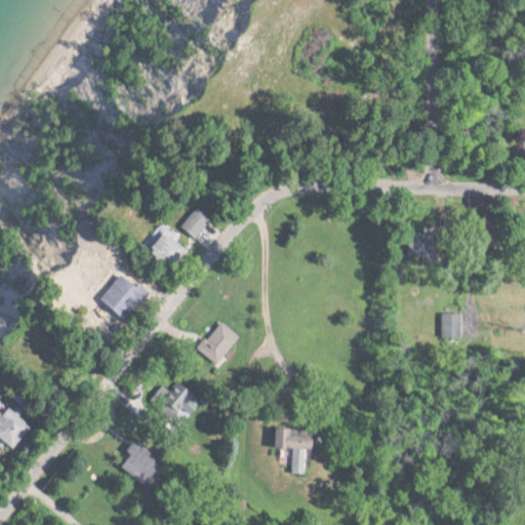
[(212,219),(197,207),(182,226),(196,238),(212,219)]
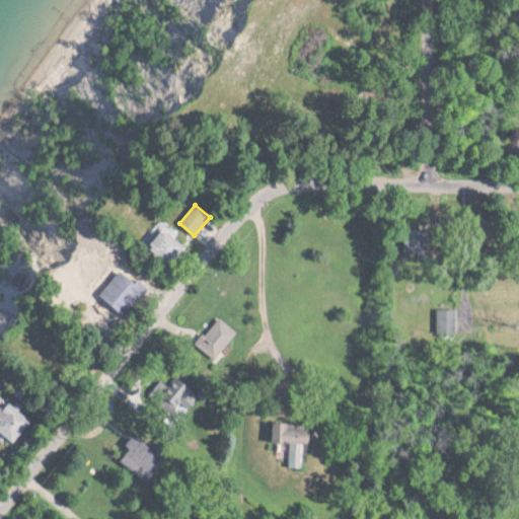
[(187,246),(164,229),(150,247),(172,265),(187,246)]
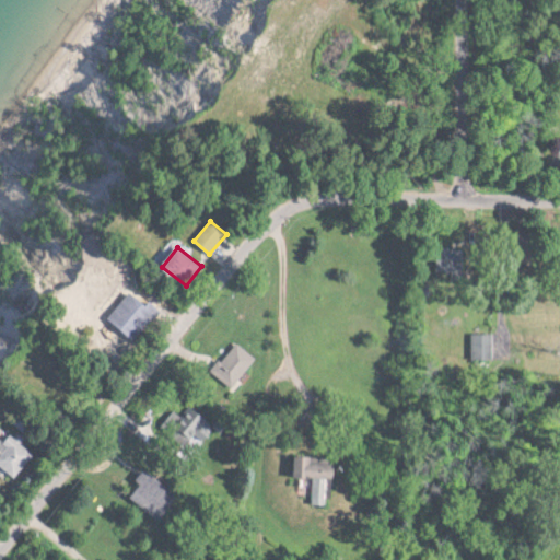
[(158,312),(131,291),(109,319),(136,340),(158,312)]
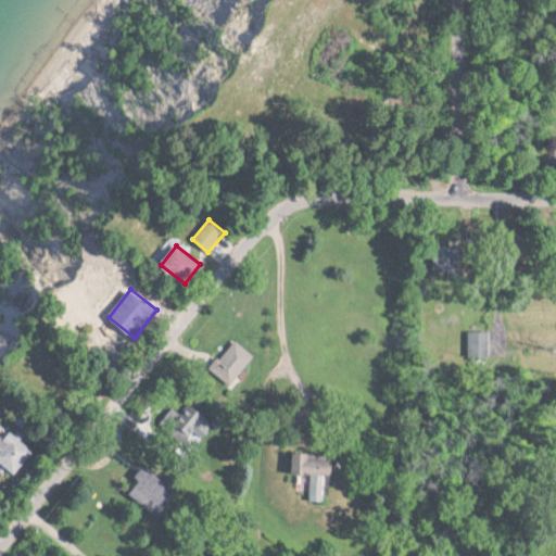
[(467,332),(467,357),(489,357),(489,332),(467,332)]
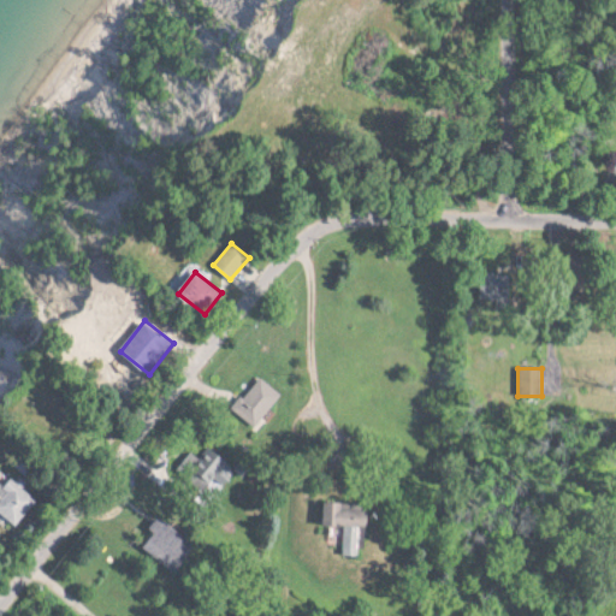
[(280,394),(258,377),(232,410),(255,427),(280,394)]
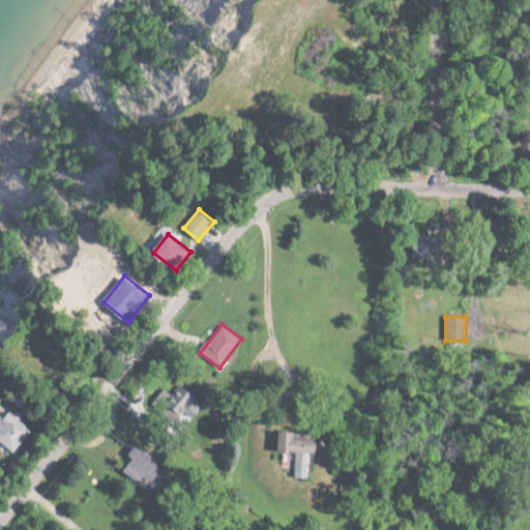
[(0,418),(0,442),(12,453),(31,433),(7,411),(0,418)]
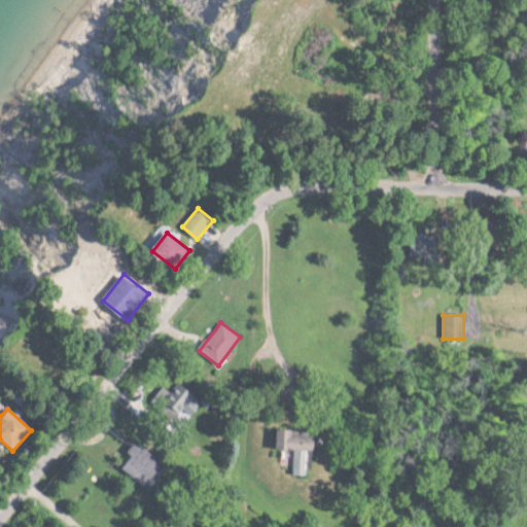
[(293,476),(307,476),(307,451),(317,451),(318,432),(279,430),(278,450),(293,450),(293,476)]
